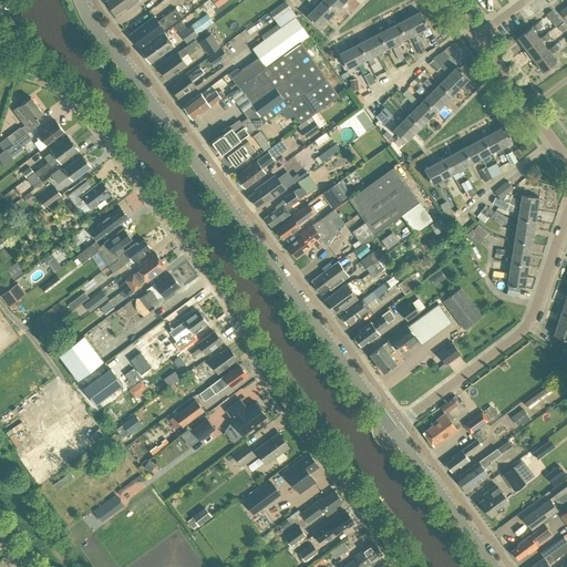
[(106,0),(107,0),(116,13),(125,8),(127,10),(138,2),(137,0),(106,0)]
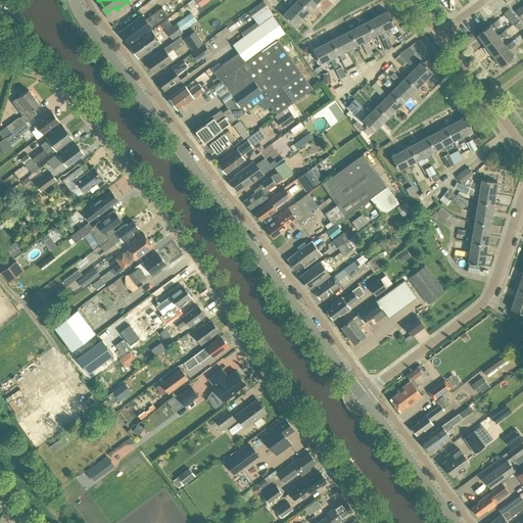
[(196,8),(201,2),(199,0),(194,0),(191,3),(196,8)]
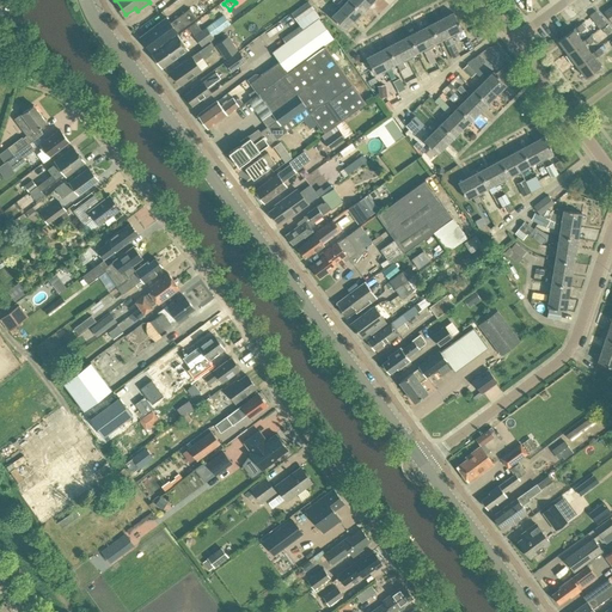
[(353,20),(361,12),(349,0),(347,0),(343,4),(341,1),(338,5),(353,20)]
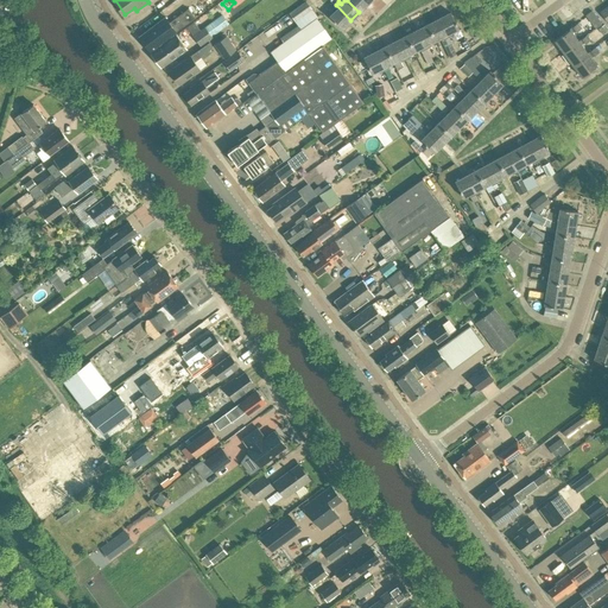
[(367,4),(363,0),(347,0),(359,12),(367,4)]
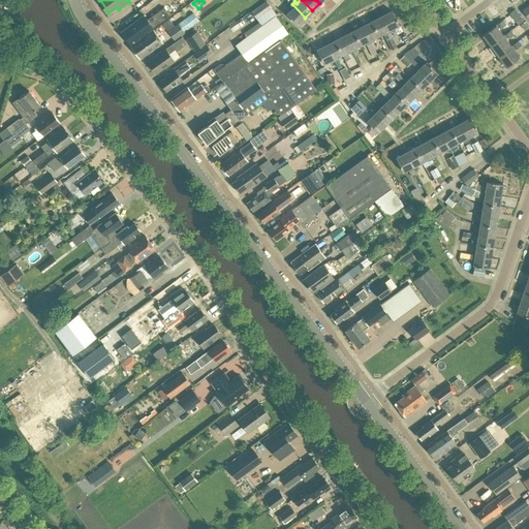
[(256,19),(271,8),(266,1),(251,11),(256,19)]
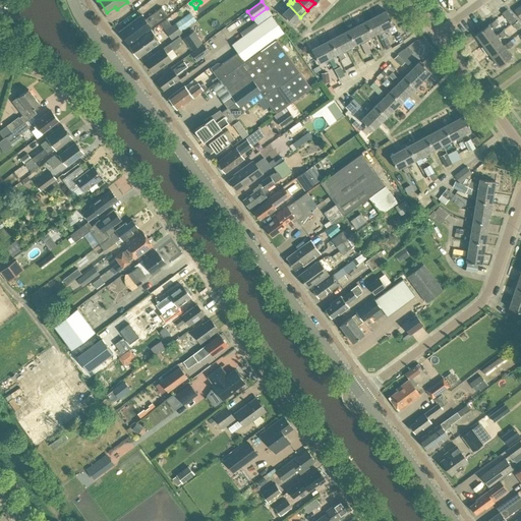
[(225,2),(220,6),(228,17),(233,13),(225,2)]
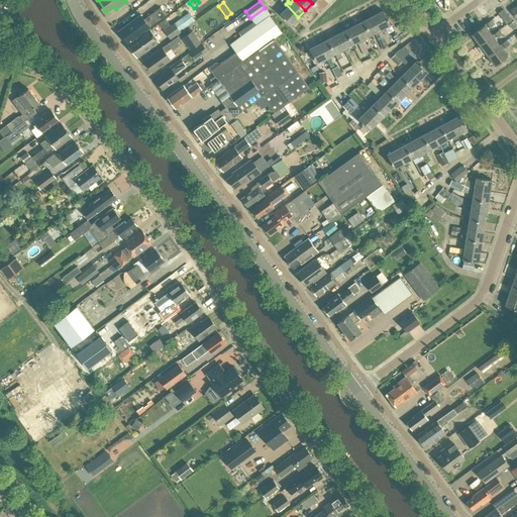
[(290,25),(298,17),(286,4),(282,8),(283,10),(279,14),(290,25)]
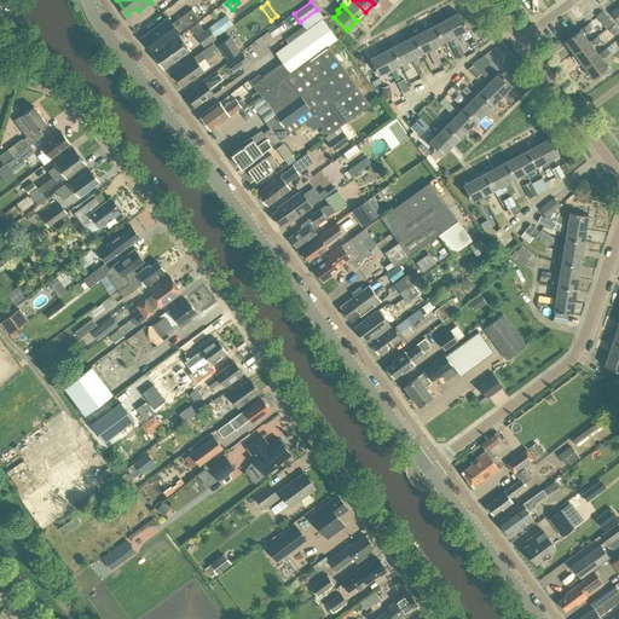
[(140,38),(152,53),(200,18),(192,9),(173,23),(168,17),(140,38)]
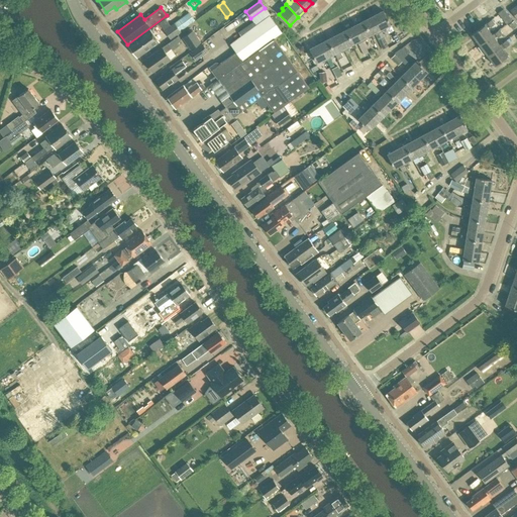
[(503,9),(497,13),(505,24),(511,20),(503,9)]
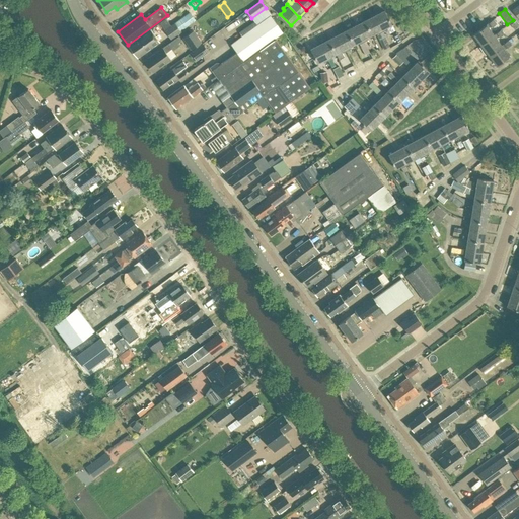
[(384,28),(390,24),(383,11),(373,16),(381,32),(385,30),(384,28)]
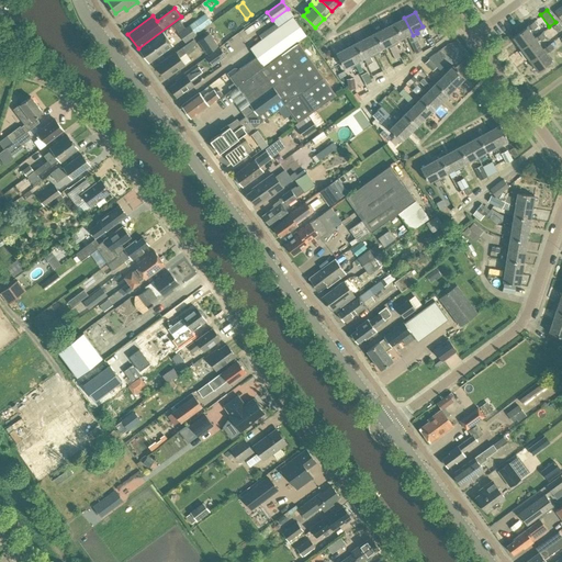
[(179,20),(172,25),(178,33),(184,43),(213,23),(205,13),(184,29),(179,20)]
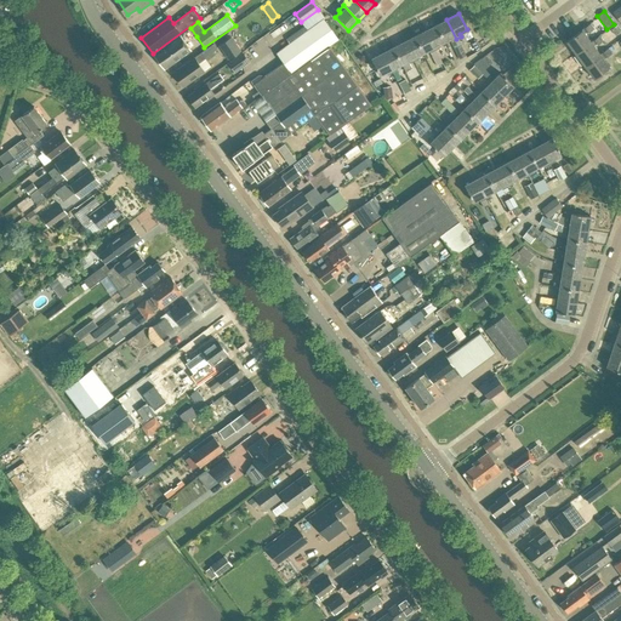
[(336,39),(323,18),(274,52),(283,63),(289,72),(336,39)]
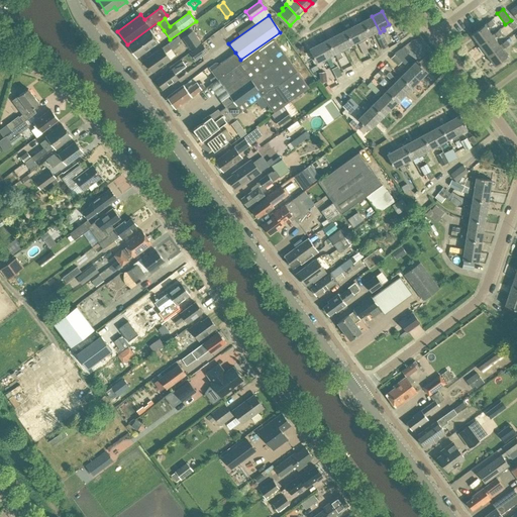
[(376,34),(380,32),(372,16),(363,21),(370,34),(375,32),(376,34)]
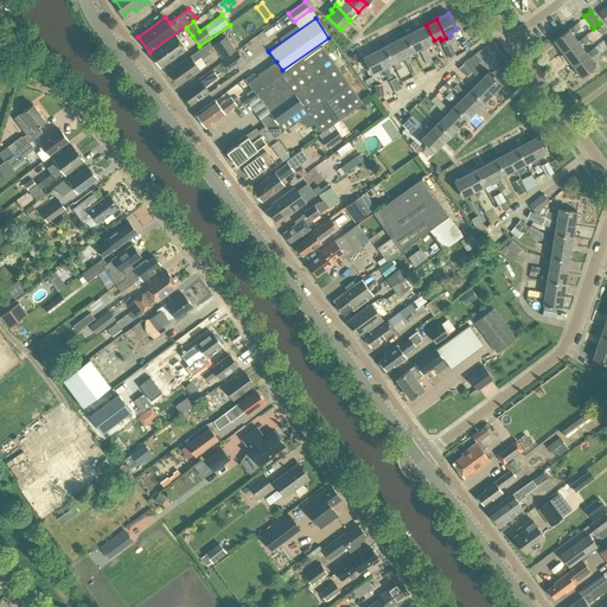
[(553,40),(562,53),(577,42),(577,40),(570,32),(574,30),(575,32),(580,29),(576,23),(553,40)]
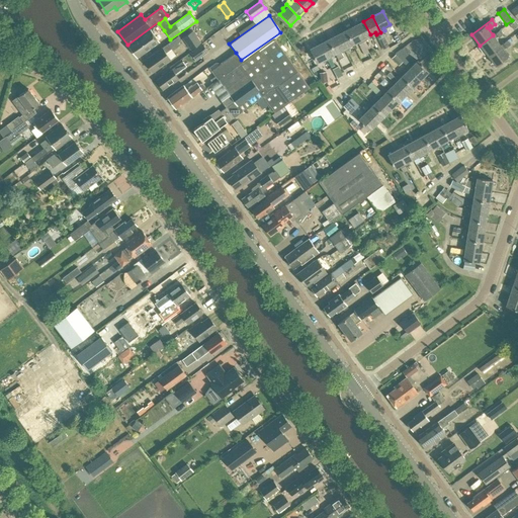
[(365,37),(370,34),(363,21),(354,25),(363,41),(366,39),(365,37)]
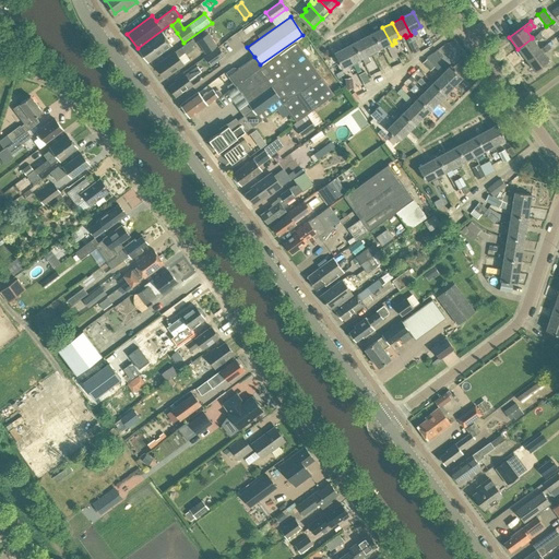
[(387,47),(392,45),(382,27),(373,33),(381,47),(385,45),(387,47)]
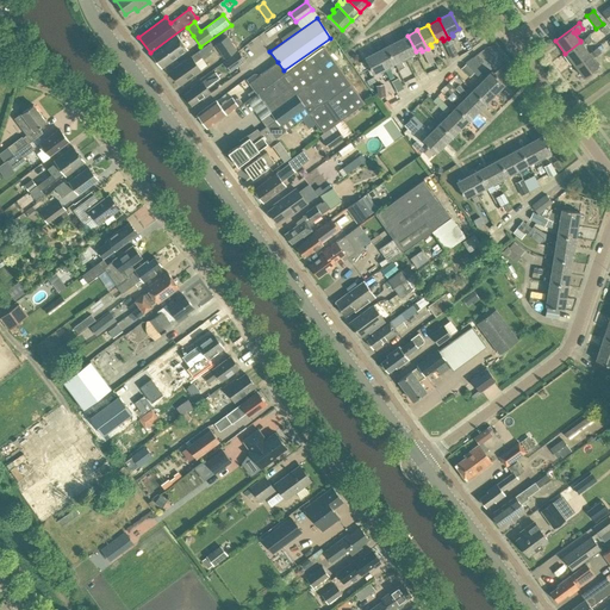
[(162,67),(187,48),(178,35),(153,53),(162,67)]
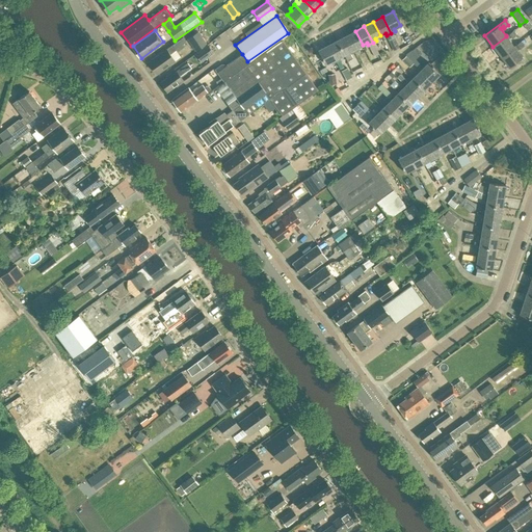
[(187,38),(195,51),(207,43),(198,31),(187,38)]
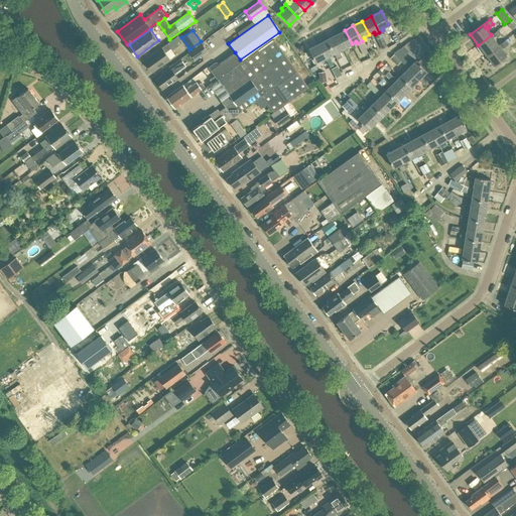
[(346,46),(352,43),(345,30),(336,34),(344,50),(347,48),(346,46)]
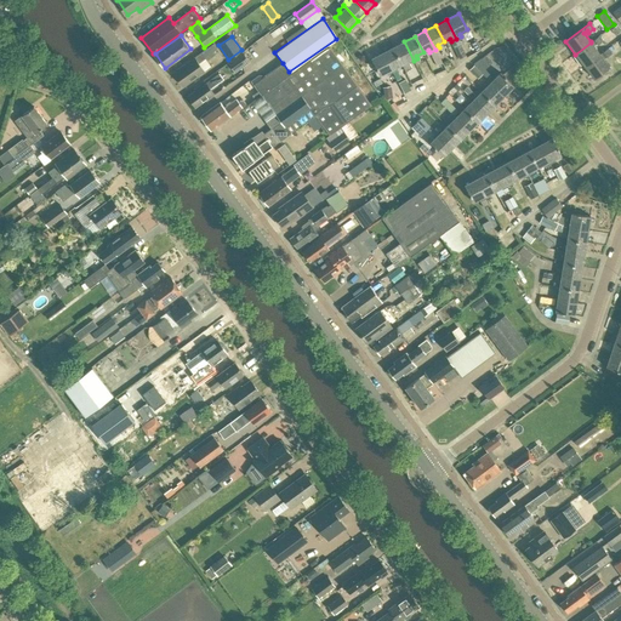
[(598,36),(591,41),(591,43),(575,55),(585,67),(600,56),(599,55),(593,45),(596,44),(597,45),(602,41),(598,36)]
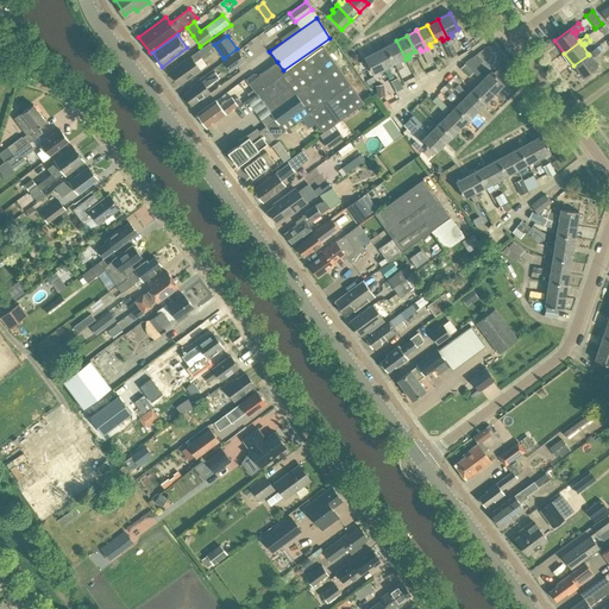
[(441,42),(450,58),(457,55),(449,38),(441,42)]
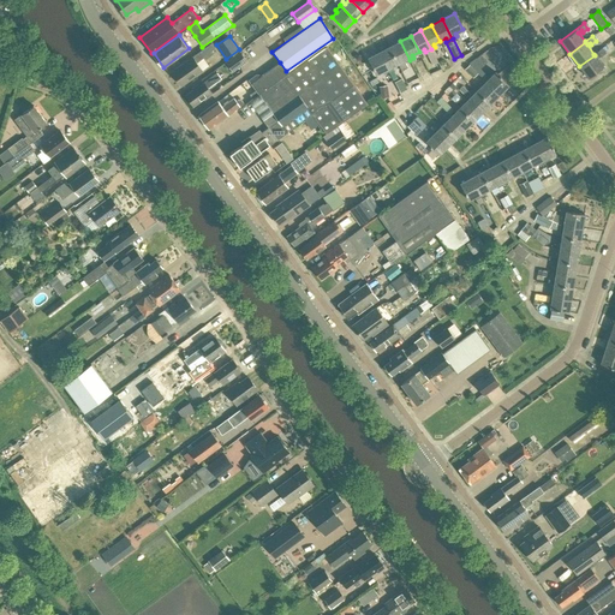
[(471,52),(476,48),(471,40),(465,43),(471,52)]
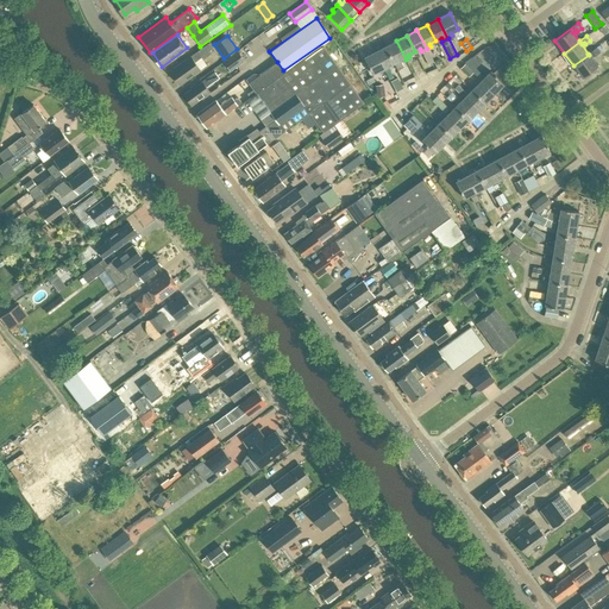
[(406,60),(396,41),(385,46),(394,62),(393,63),(396,70),(403,67),(401,62),(406,60)]
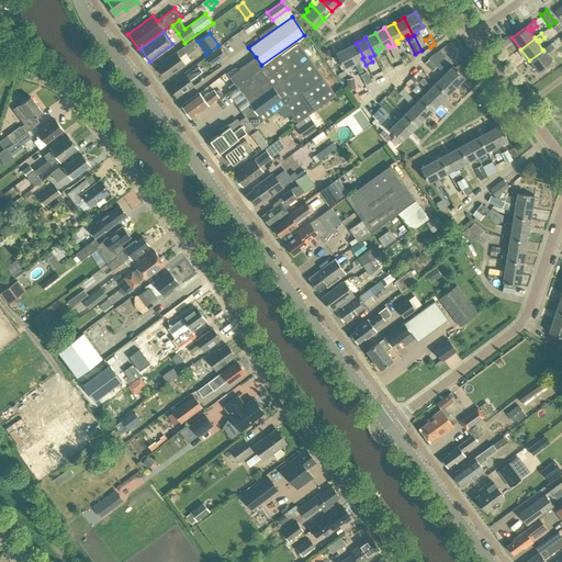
[(193,40),(157,65),(166,77),(186,64),(180,57),(186,53),(187,54),(194,49),(192,46),(197,44),(193,40)]
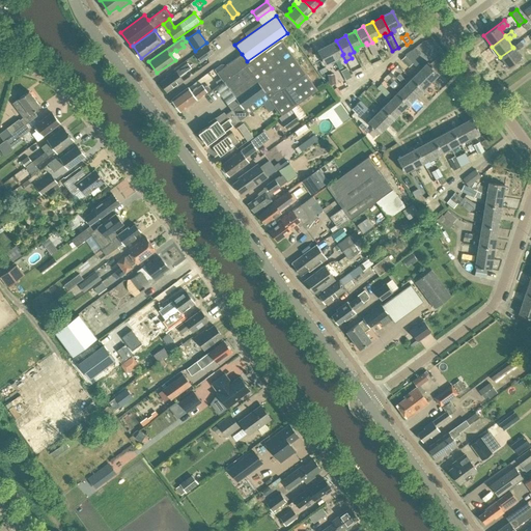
[(248,63),(223,82),(240,105),(247,114),(262,103),(269,111),(275,106),(281,115),(316,90),(281,39),(248,63)]
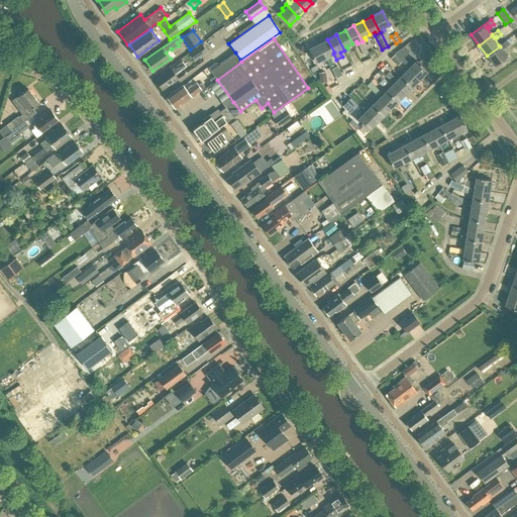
[(329,56),(333,54),(334,53),(327,39),(318,43),(327,60),(330,58),(329,56)]
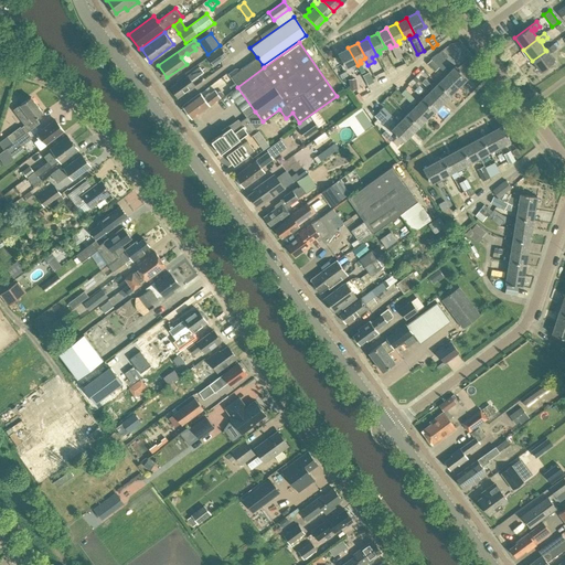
[(552,52),(556,49),(553,44),(545,50),(546,51),(532,61),(540,72),(554,61),(547,53),(551,51),(552,52)]
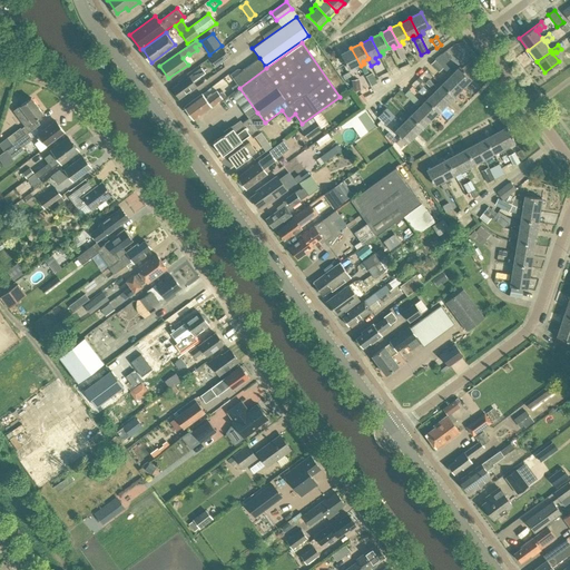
[(210,57),(216,66),(229,56),(223,48),(210,57)]
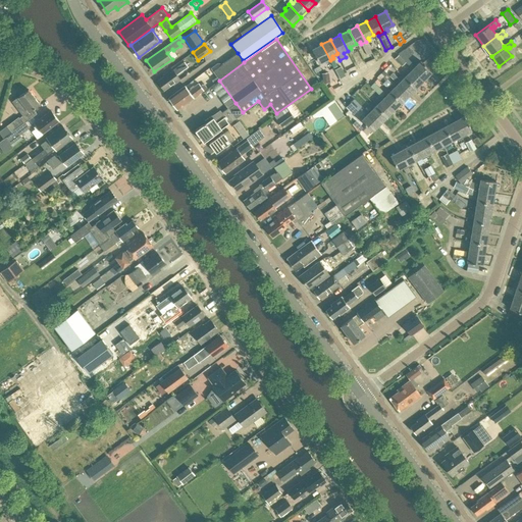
[(330,60),(321,44),(311,49),(318,63),(323,60),(324,63),(330,60)]
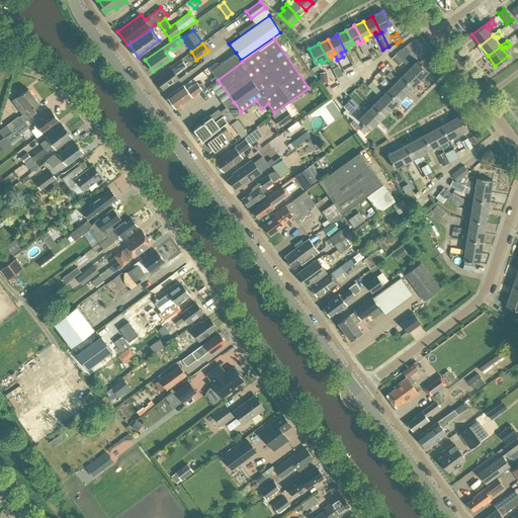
[(405,46),(402,49),(407,55),(410,52),(405,46)]
